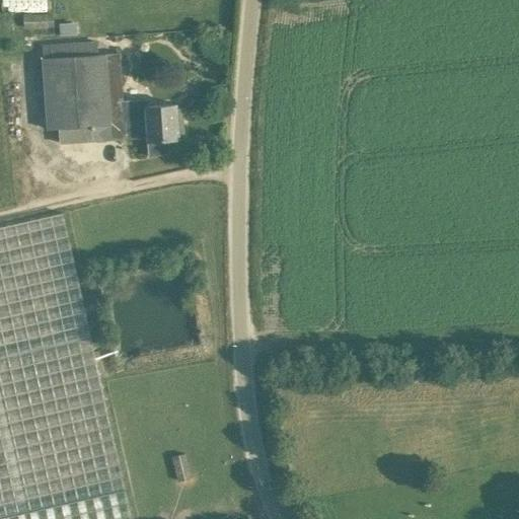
[(25,27),(38,27),(54,27),(54,11),(25,11),(25,27)]
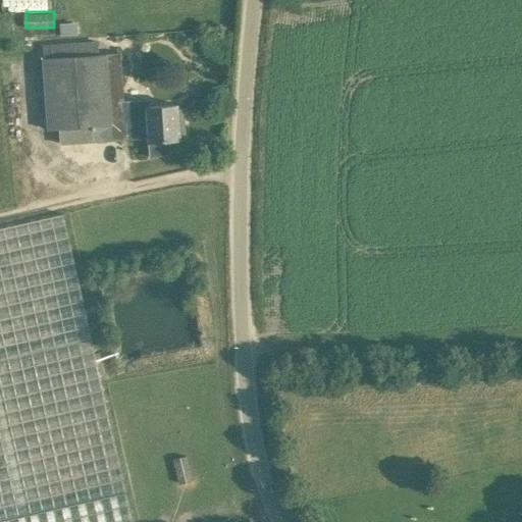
[(73,34),(72,21),(59,22),(60,35),(73,34)]
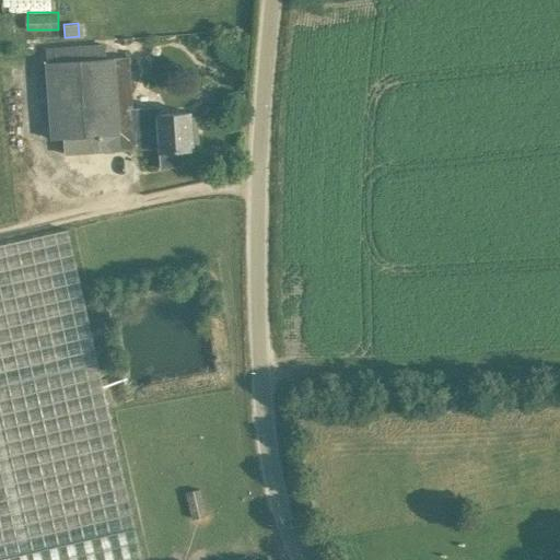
[(191,112),(160,114),(160,105),(133,108),(129,56),(106,58),(105,45),(46,48),(47,62),(46,62),(51,139),(65,138),(66,153),(160,147),(160,151),(161,151),(162,167),(183,162),(182,149),(194,149),(194,148),(199,148),(198,130),(193,130),(191,112)]
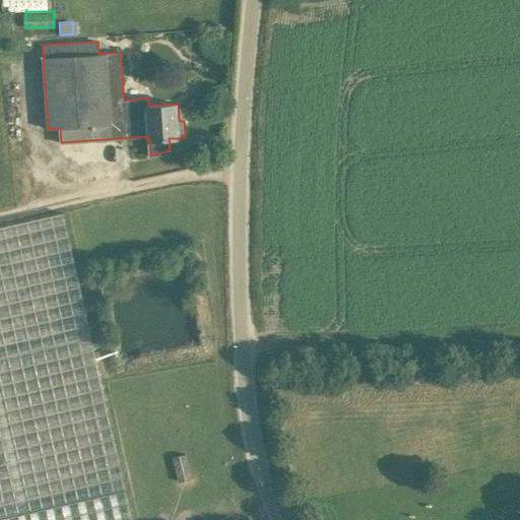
[(132,519),(63,211),(0,224),(0,519),(132,519)]
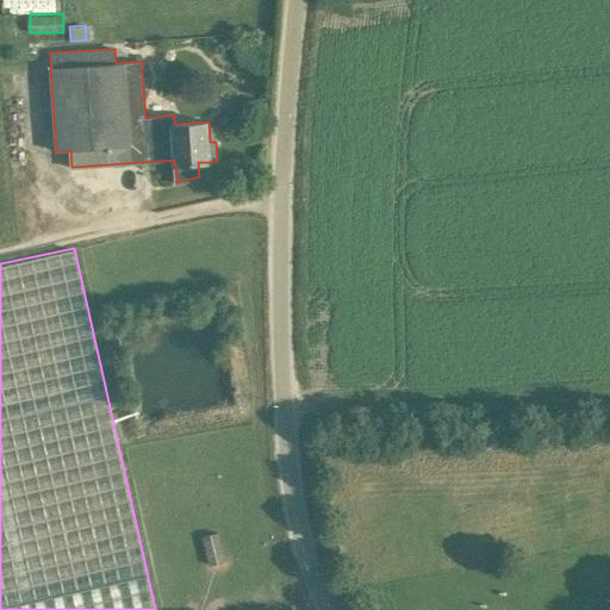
[(225,561),(218,531),(201,535),(209,565),(225,561)]
